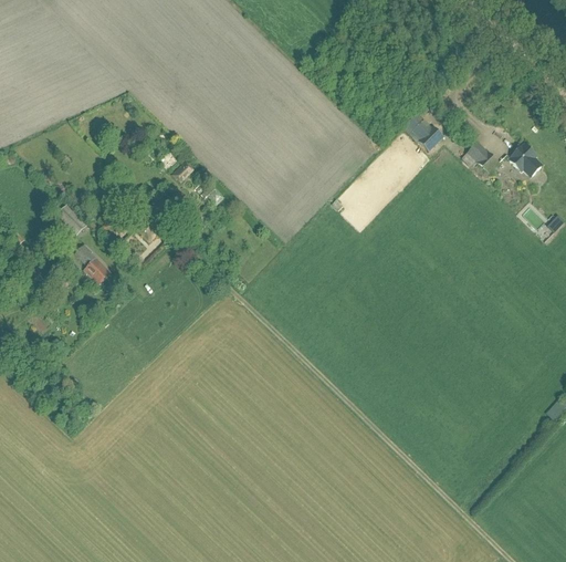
[(431,126),(417,112),(405,123),(419,138),(418,139),(428,151),(443,135),(432,124),(431,126)]
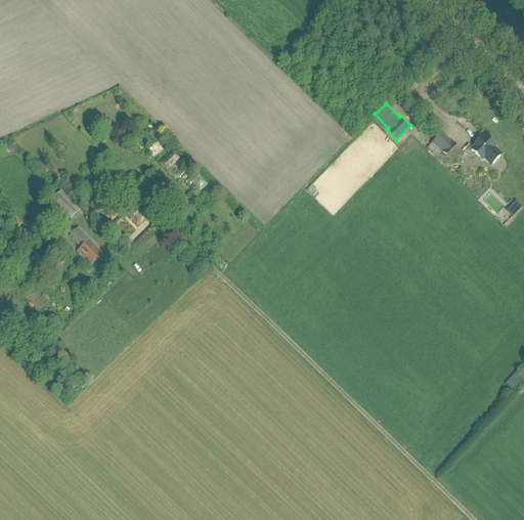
[(462,149),(442,130),(427,145),(436,154),(441,149),(451,160),(462,149)]
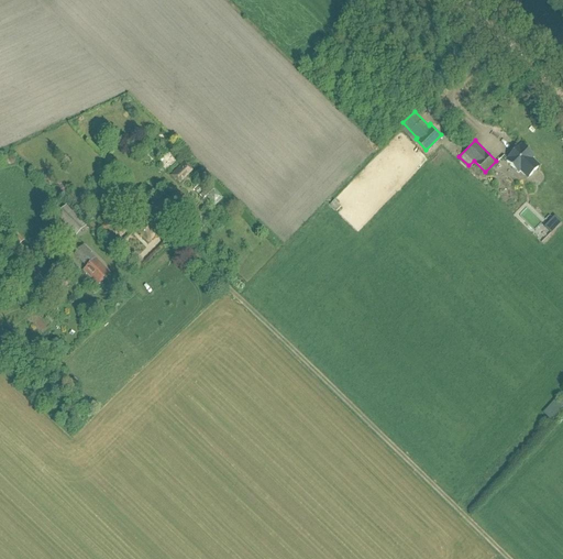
[(534,153),(521,140),(505,156),(518,170),(519,168),(527,175),(540,162),(532,155),(534,153)]
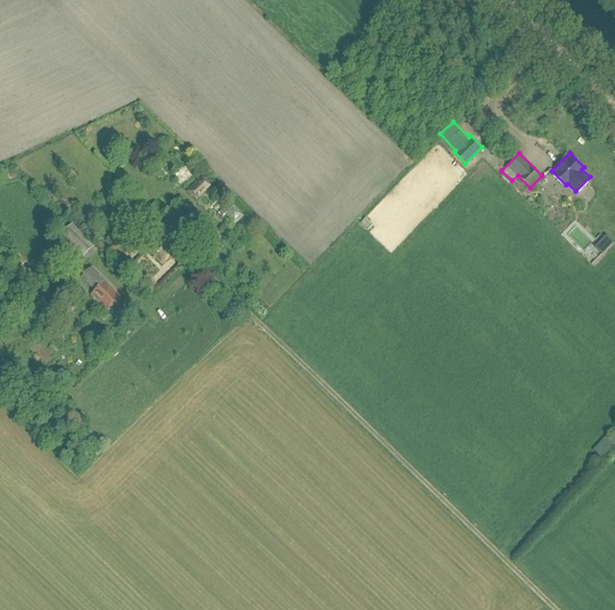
[(183,166),(175,173),(184,183),(192,174),(183,166)]
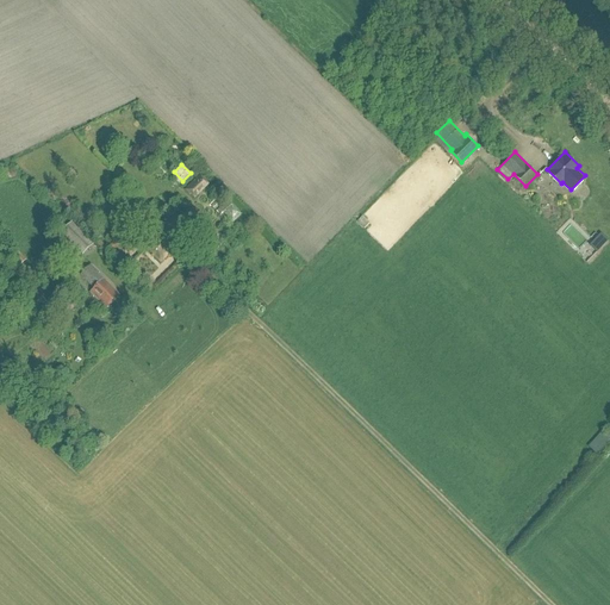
[(78,173),(70,166),(66,170),(73,178),(78,173)]
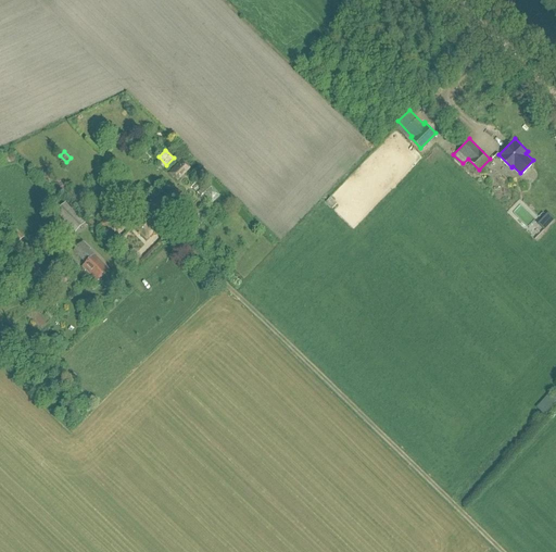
[(190,165),(182,157),(169,170),(177,178),(190,165)]
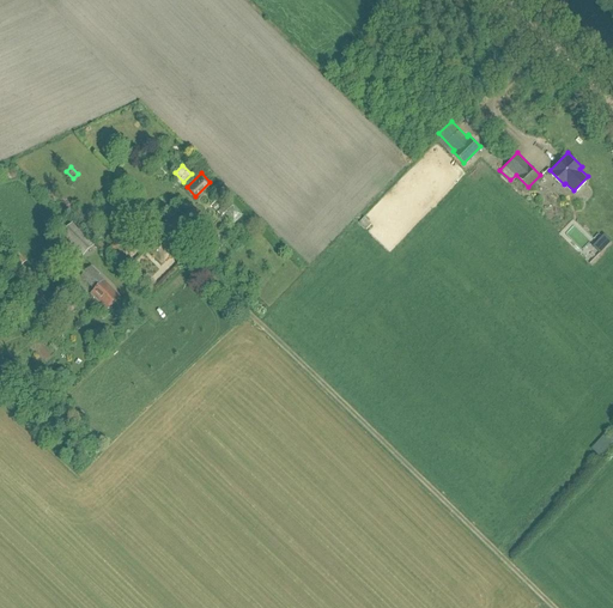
[(206,217),(195,206),(182,219),(202,239),(214,226),(206,217)]
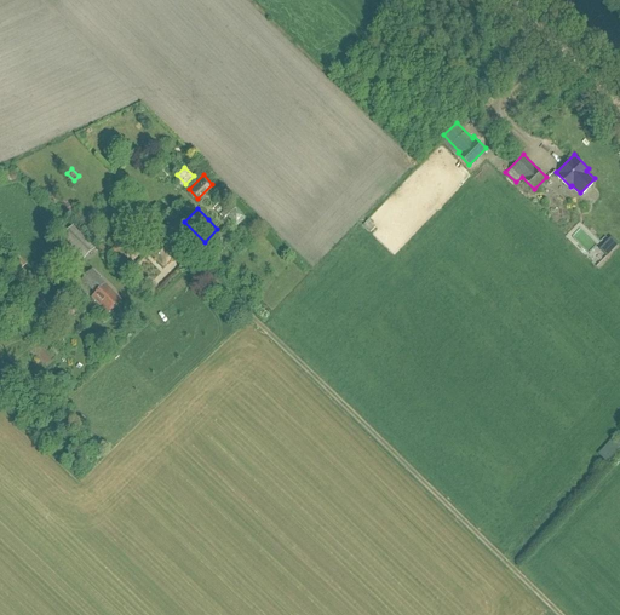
[(62,234),(73,245),(84,234),(73,223),(62,234)]
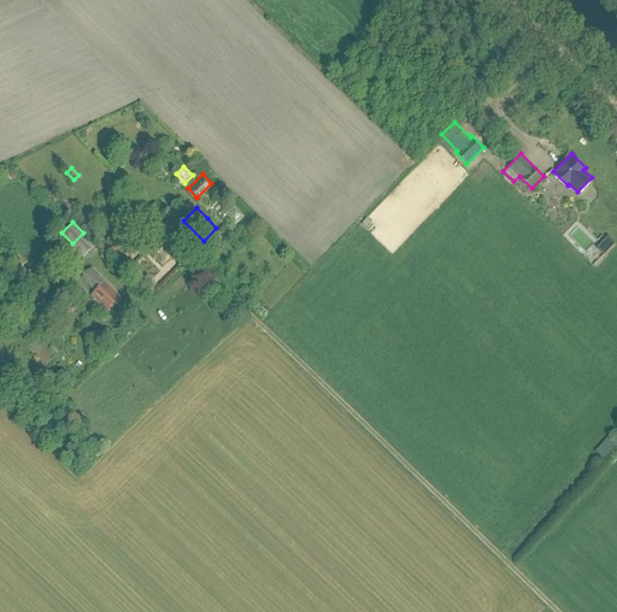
[(94,243),(83,233),(72,243),(83,254),(94,243)]
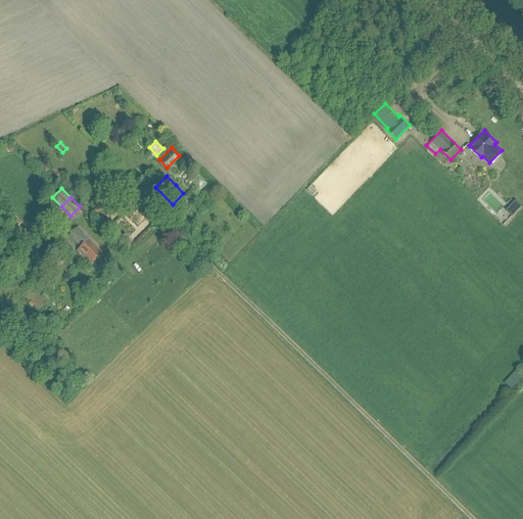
[(108,223),(120,210),(106,197),(94,209),(108,223)]
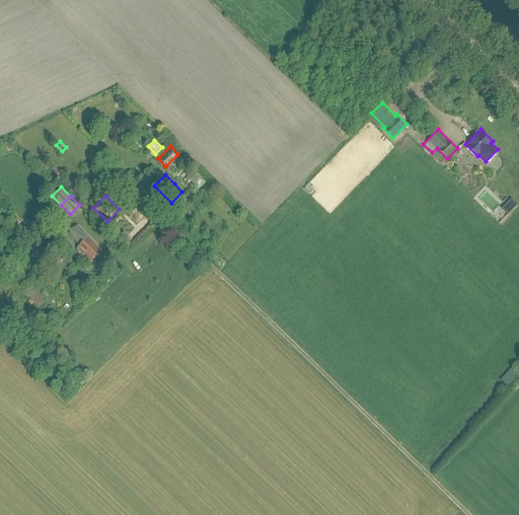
[(148,208),(136,197),(125,208),(136,220),(148,208)]
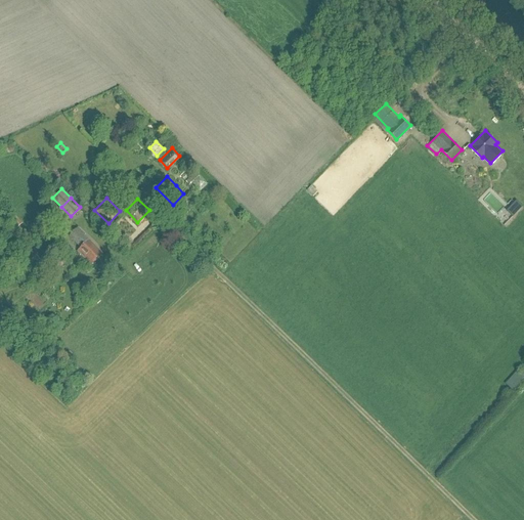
[(516,199),(512,203),(519,209),(523,205),(516,199)]
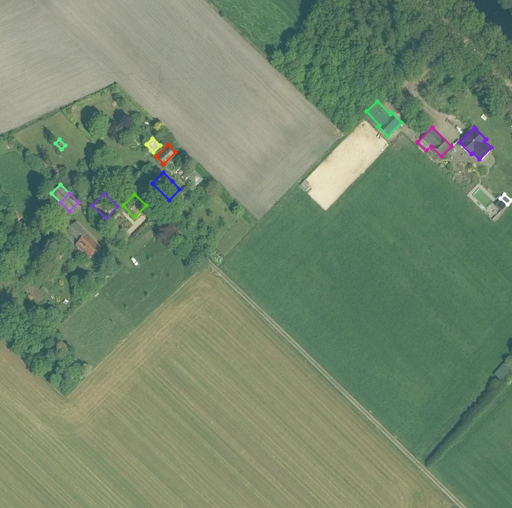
[(82,228),(76,221),(68,228),(79,240),(75,243),(89,257),(100,246),(87,232),(86,232),(82,228)]
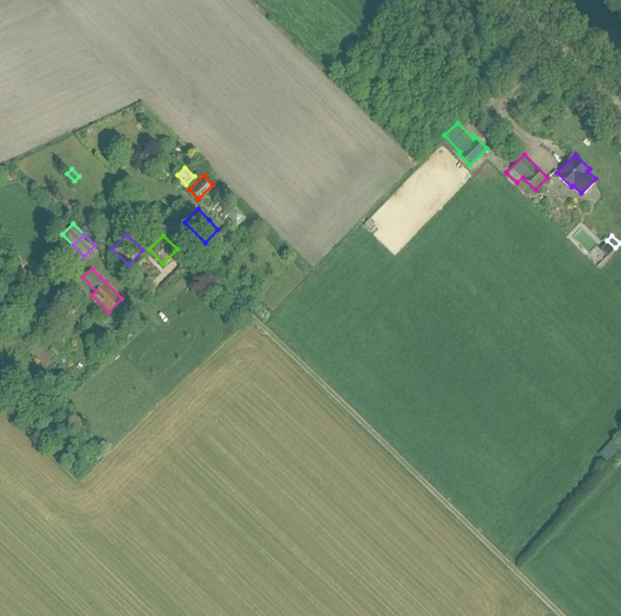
[(44,298),(38,292),(30,300),(36,306),(44,298)]
